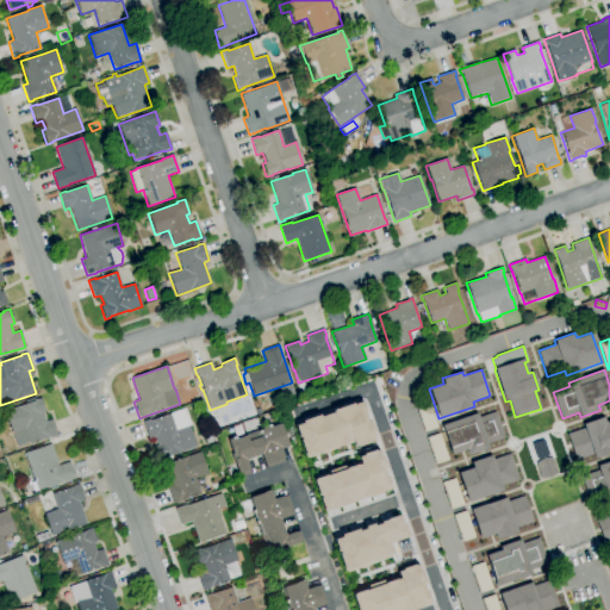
[(187,387),(185,380),(192,378),(194,385),(187,387)]
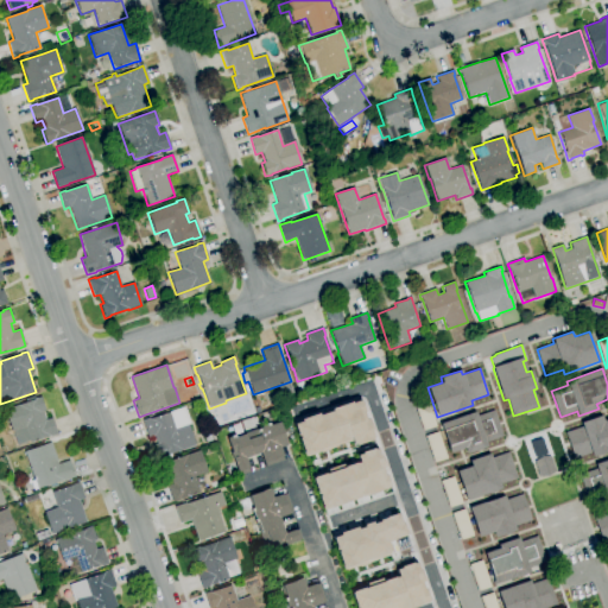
[(298,392),(296,384),(303,382),(305,390),(298,392)]
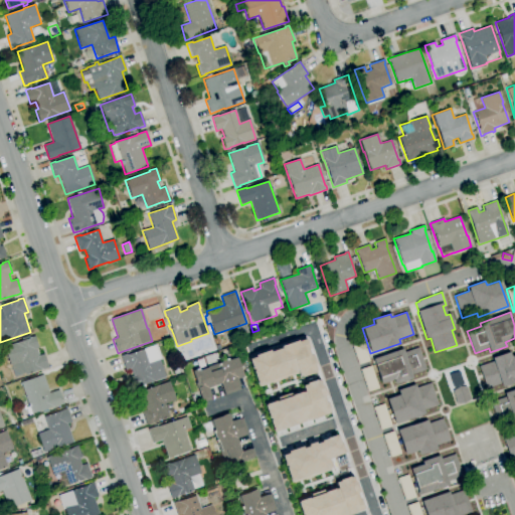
[(14,377),(10,366),(9,366),(3,347),(23,341),(21,337),(28,335),(29,338),(35,336),(39,347),(36,348),(38,355),(43,354),(48,368),(42,370),(42,369),(25,375),(25,374),(14,377)]
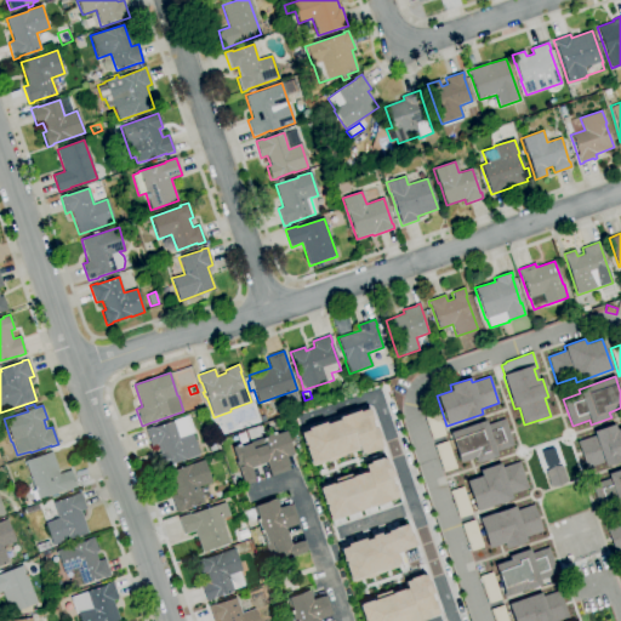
[(379,449),(368,409),(297,428),(307,463),(357,450),(358,455),(379,449)]
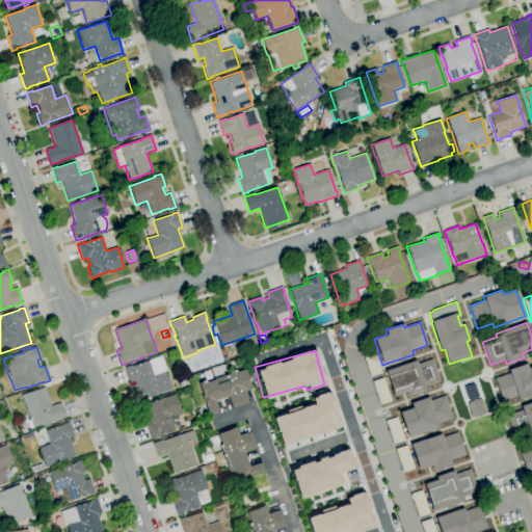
[(408,397),(406,393),(394,397),(386,371),(416,361),(417,364),(432,358),(440,381),(425,387),(426,391),(423,393),(423,394),(418,396),(418,394),(408,397)]
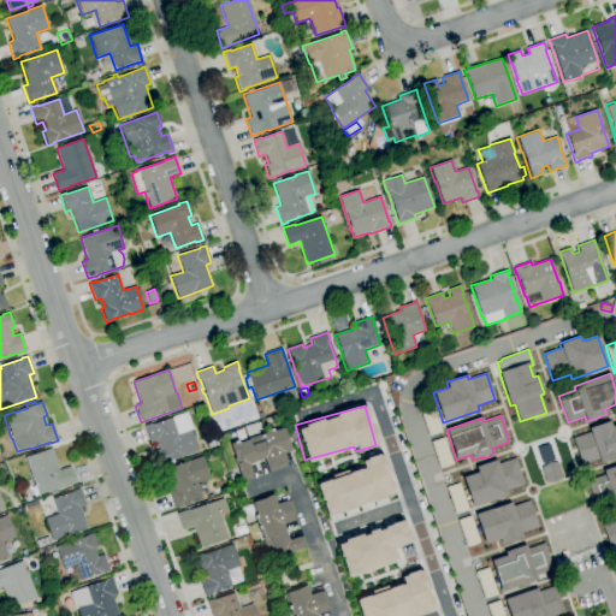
[(160,466),(155,451),(159,450),(157,442),(149,444),(144,426),(150,424),(152,425),(172,418),(177,433),(190,428),(199,451),(184,456),(166,462),(167,463),(160,466)]
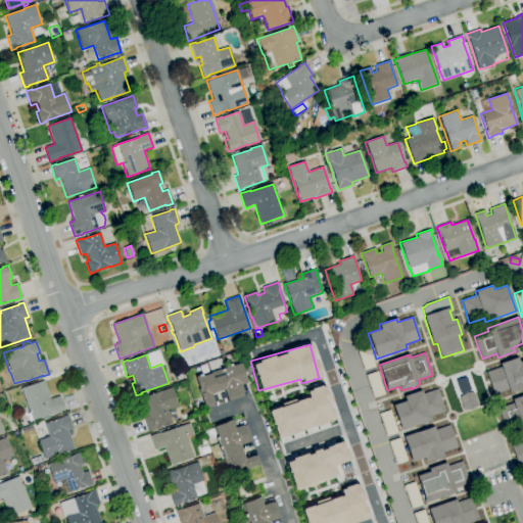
[(494,395),(486,372),(501,367),(500,364),(517,358),(519,362),(522,360),(522,388),(520,390),(521,391),(516,393),(516,391),(510,393),(509,390),(494,395)]
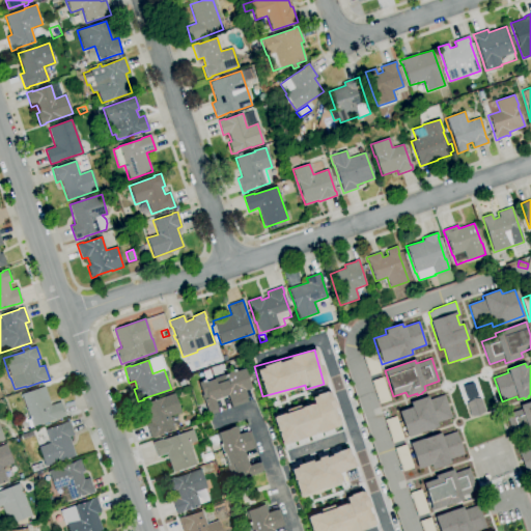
[(210,415),(208,412),(207,413),(203,399),(198,383),(200,382),(199,381),(202,380),(203,382),(214,379),(216,384),(227,380),(224,373),(231,371),(231,369),(233,369),(234,371),(244,368),(251,388),(245,390),(247,398),(246,399),(247,402),(231,408),(230,404),(227,396),(215,400),(218,409),(216,410),(217,413),(210,415)]
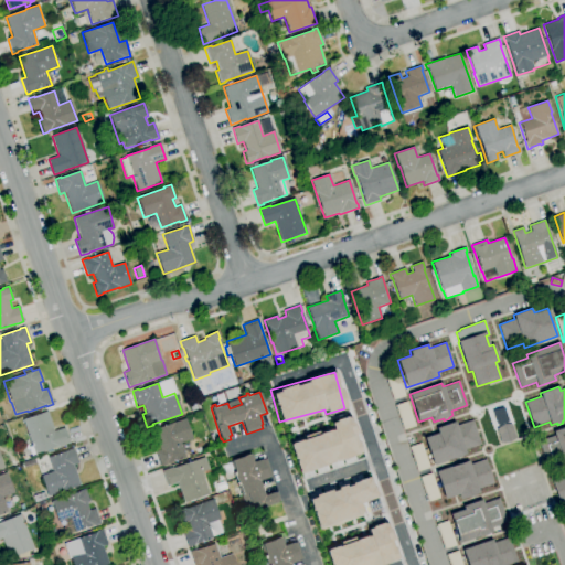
[(404,430),(395,405),(407,402),(416,426),(404,430)]
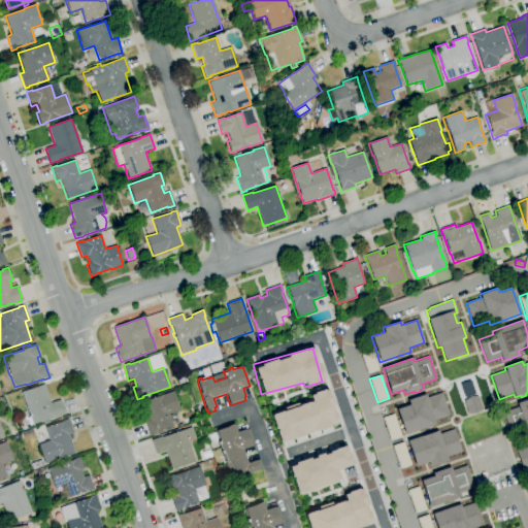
[(29,425),(27,419),(29,418),(21,392),(44,385),(51,403),(60,400),(65,415),(55,418),(55,417),(48,419),(50,422),(44,424),(43,421),(32,425),(32,424),(29,425)]
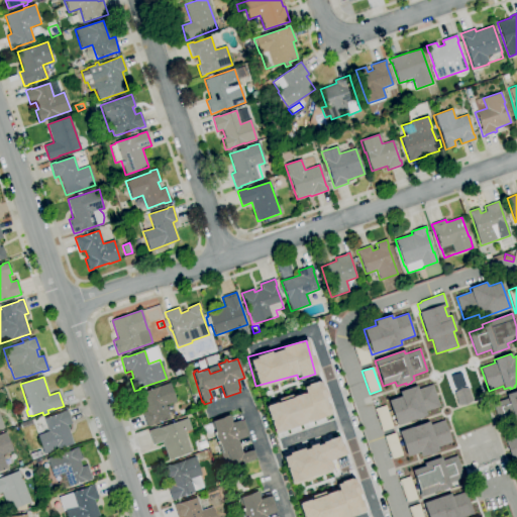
[(273,433),(330,415),(319,381),(301,386),(303,393),(264,406),(273,433)]
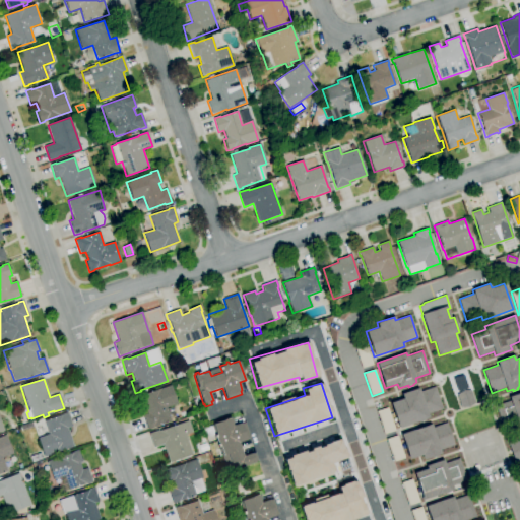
[(147,430),(142,415),(147,413),(141,395),(171,385),(178,404),(167,408),(167,409),(173,407),(177,417),(171,419),(171,421),(152,428),(147,430)]
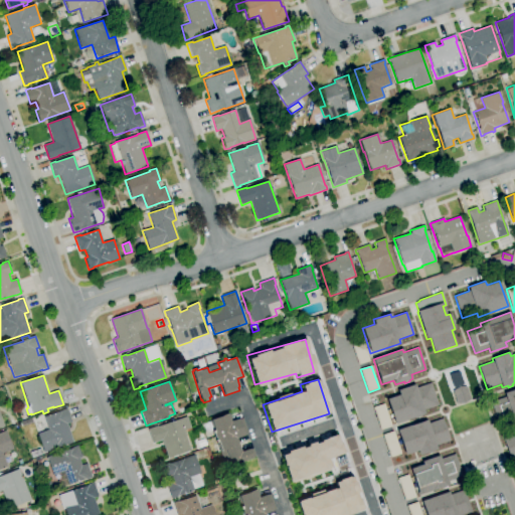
[(395,423),(387,398),(399,394),(397,390),(414,384),(415,388),(431,383),(438,405),(423,410),(424,414),(395,423)]
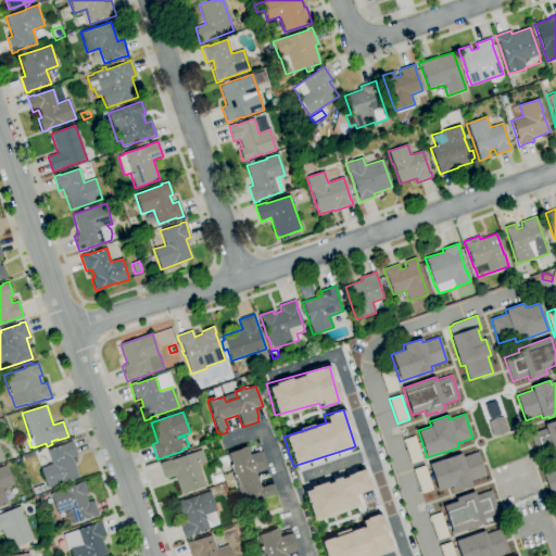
[(493,437),(488,421),(503,417),(508,431),(493,437)]
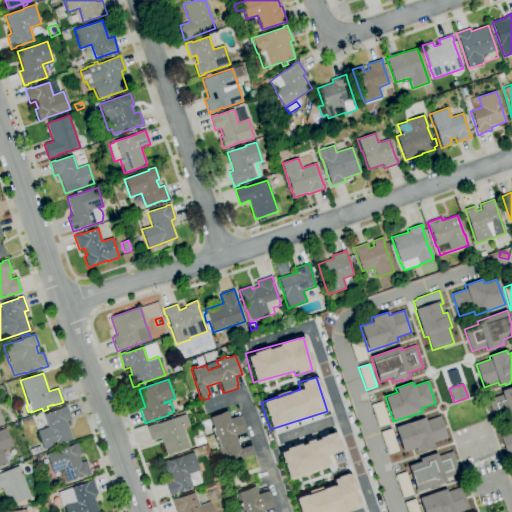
[(495,422),(488,400),(502,395),(501,391),(511,387),(511,420),(511,421),(510,417),(495,422)]
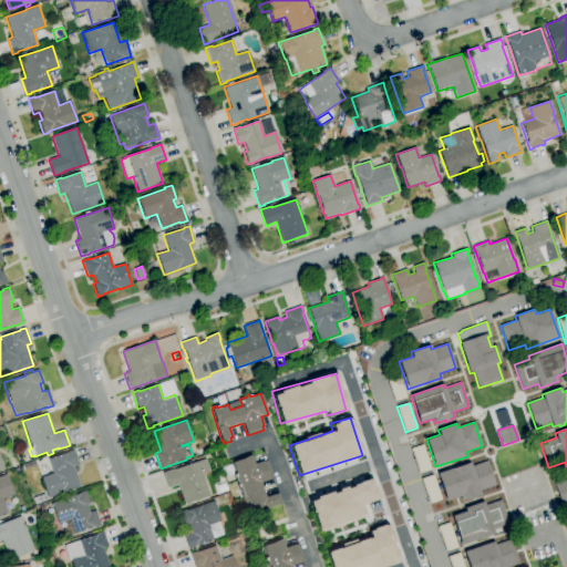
[(48,498),(41,477),(53,474),(48,459),(69,452),(68,451),(73,450),(79,465),(74,467),(81,487),(61,494),(48,498)]
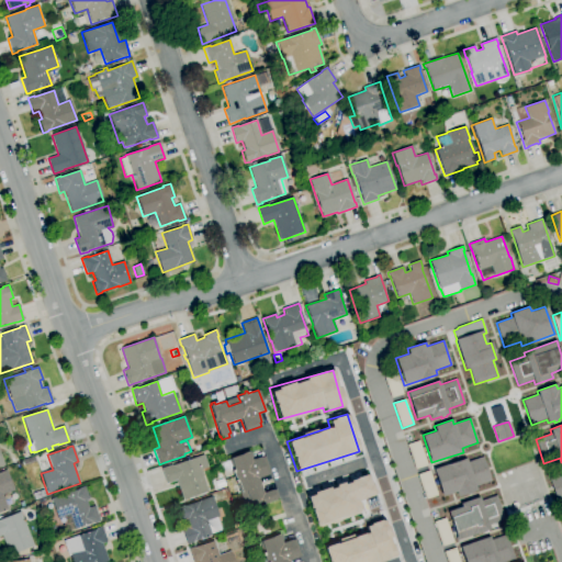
[(246,510),(244,504),(236,507),(233,495),(242,492),(238,482),(235,482),(231,470),(234,469),(233,468),(224,471),(222,463),(229,460),(229,458),(248,451),(251,460),(261,457),(261,458),(265,457),(270,473),(267,474),(268,475),(258,479),(263,493),(272,490),(276,501),(251,508),(246,510)]
